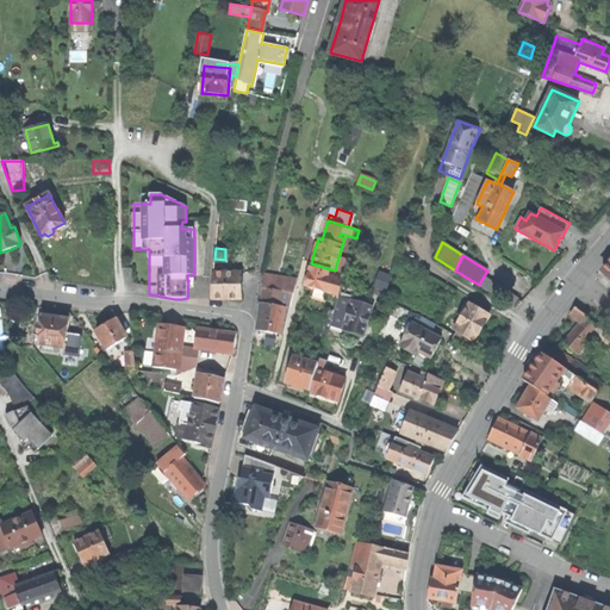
[(338,294),(346,273),(337,272),(335,278),(328,277),(330,269),(311,263),(309,274),(305,285),(338,294)]
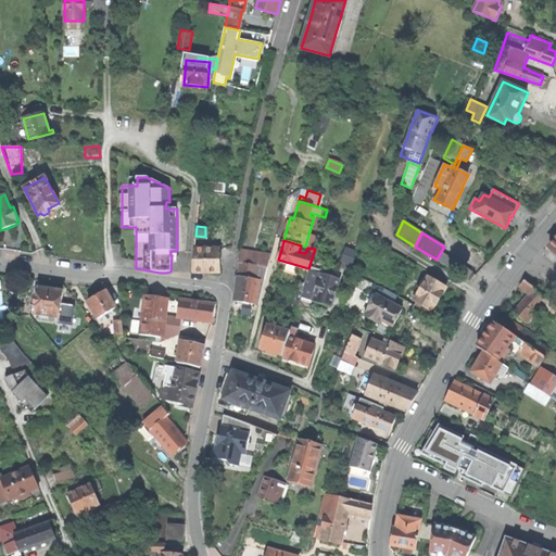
[(356,251),(345,248),(341,262),(351,265),(356,251)]
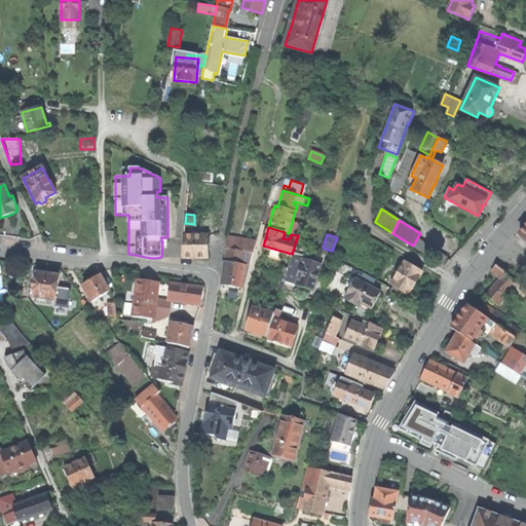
[(208,235),(184,235),(182,257),(208,257),(208,247),(208,235)]
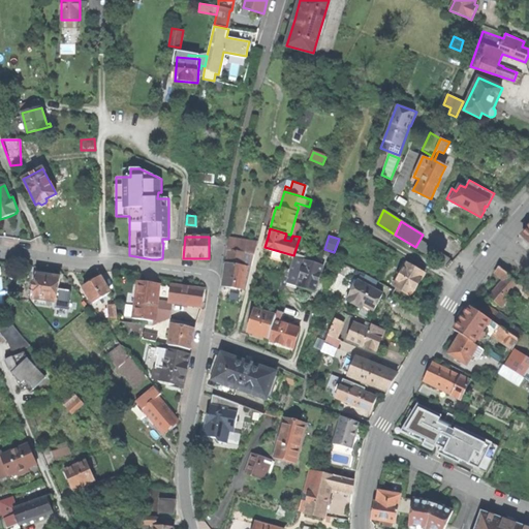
[(232,241),(231,250),(241,251),(242,243),(232,241)]
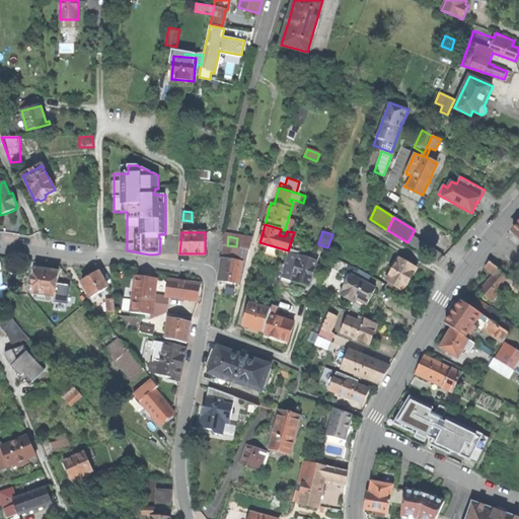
[(219,281),(239,284),(241,261),(238,261),(240,247),(250,248),(251,240),(237,238),(236,246),(227,245),(225,245),(223,258),(221,269),(219,281)]
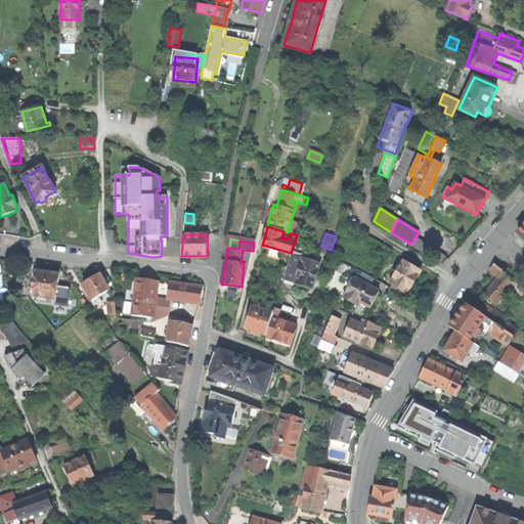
[(244,287),(253,251),(243,250),(241,263),(244,263),(242,287),(244,287)]
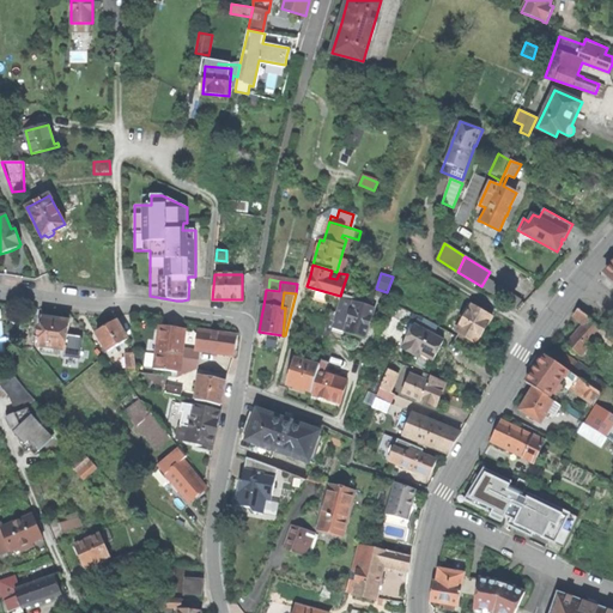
[(359,292),(356,302),(371,307),(372,303),(363,301),(365,293),(359,292)]
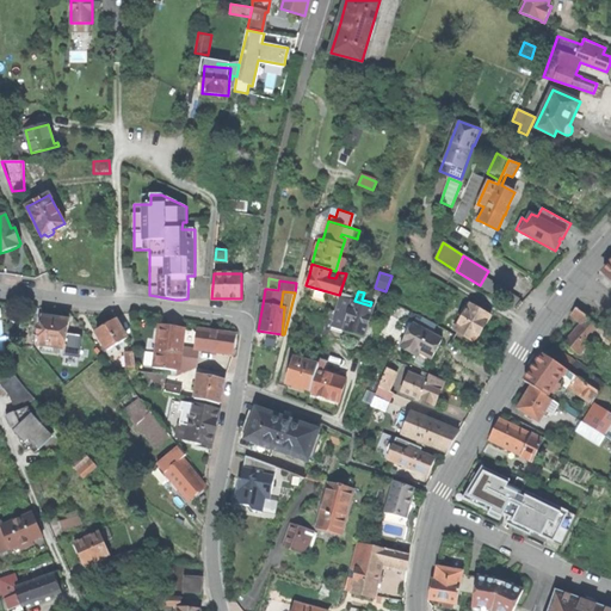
[(339,297),(333,319),(329,327),(352,333),(364,337),(374,307),(370,306),(355,301),(339,297)]
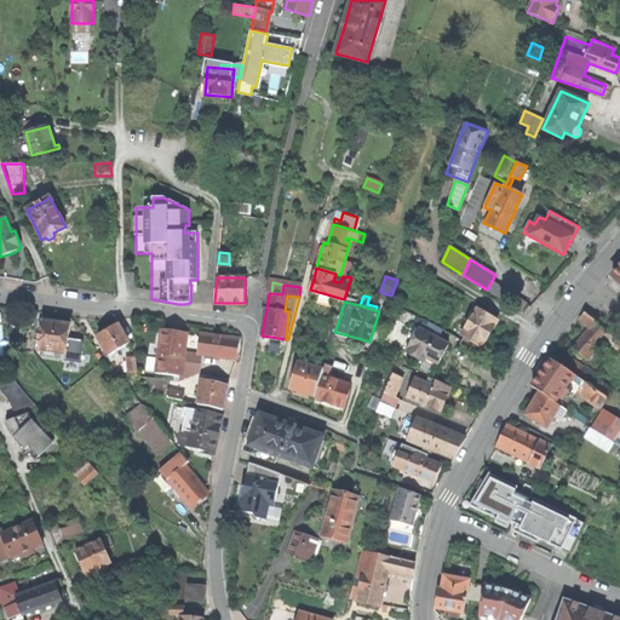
[(498,321),(472,306),(457,332),(465,337),(461,343),(478,354),(486,342),(498,321)]
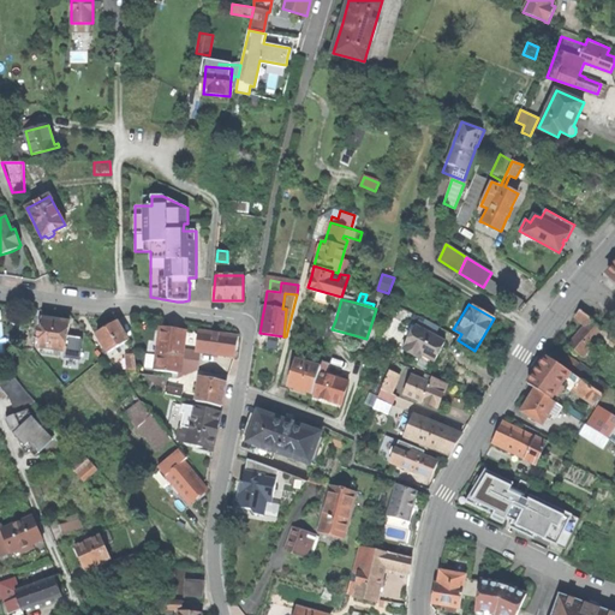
[(614,336),(613,335),(604,328),(603,330),(592,321),(593,320),(581,310),(575,317),(585,326),(575,336),(569,345),(581,356),(598,335),(604,340),(607,342),(609,340),(614,344),(614,336)]
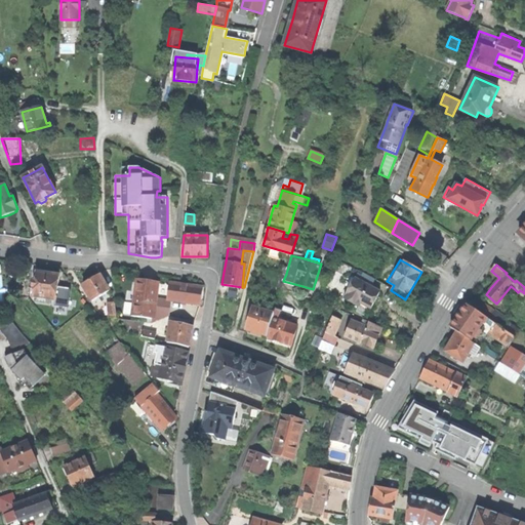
[(267,284),(281,288),(283,281),(286,274),(271,271),(267,284)]
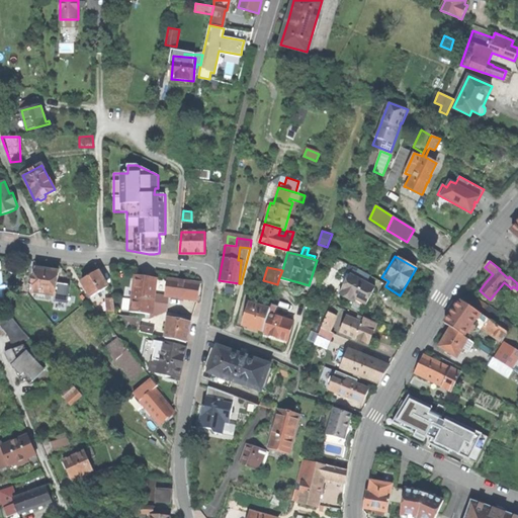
[(47,270),(36,269),(35,278),(33,278),(32,284),(34,285),(33,293),(57,296),(60,272),(47,270)]
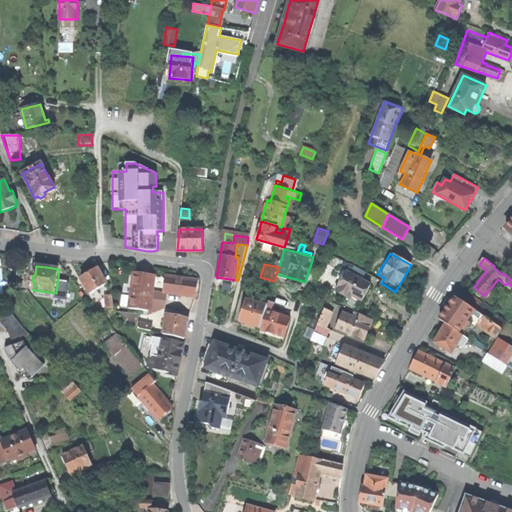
[(82,279),(91,294),(107,284),(99,269),(89,275),(82,279)]
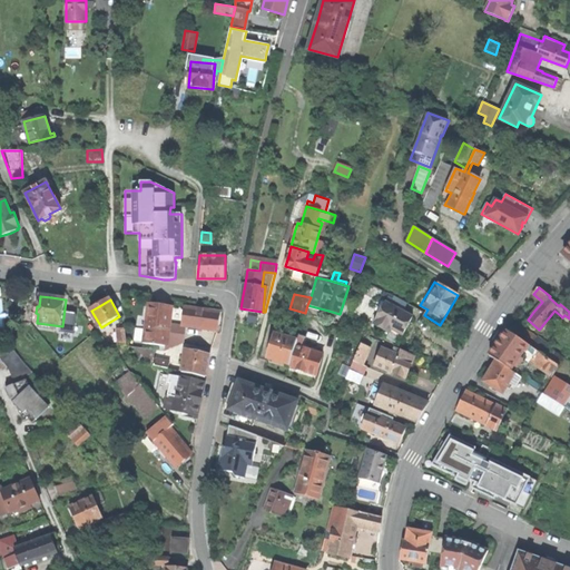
[(569,304),(564,300),(560,304),(568,311),(569,307),(569,304)]
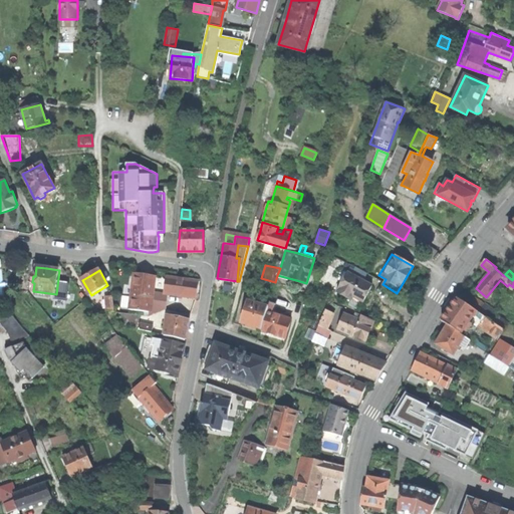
[(371,285),(347,272),(336,292),(351,300),(353,296),(363,302),(366,295),(371,285)]
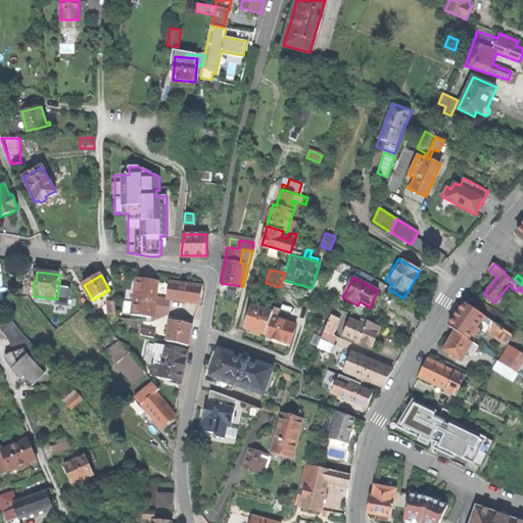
[(132,316),(152,319),(155,298),(157,283),(147,281),(137,280),(132,316)]
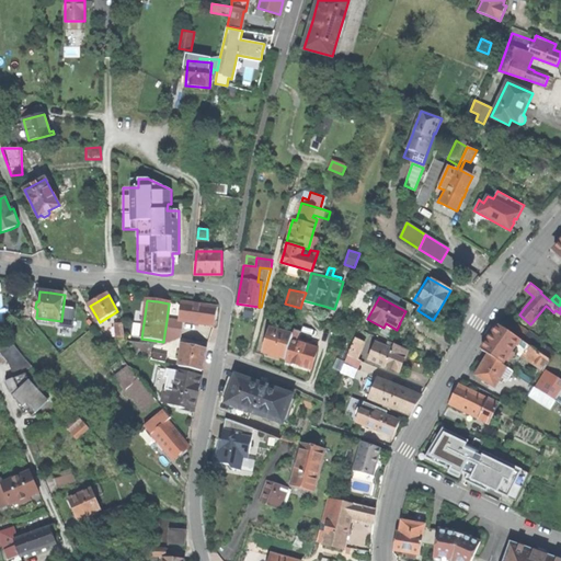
[(183,322),(215,327),(216,319),(218,308),(182,304),(180,322),(183,322)]
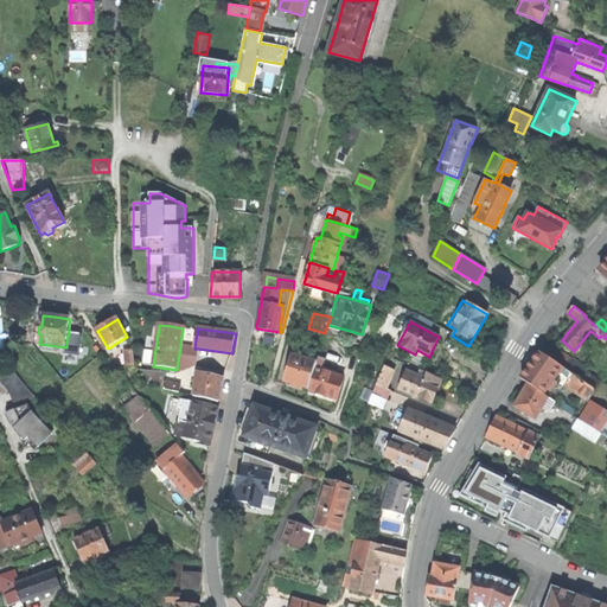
[(581,351),(596,336),(590,331),(574,351),(576,353),(580,350),(581,351)]
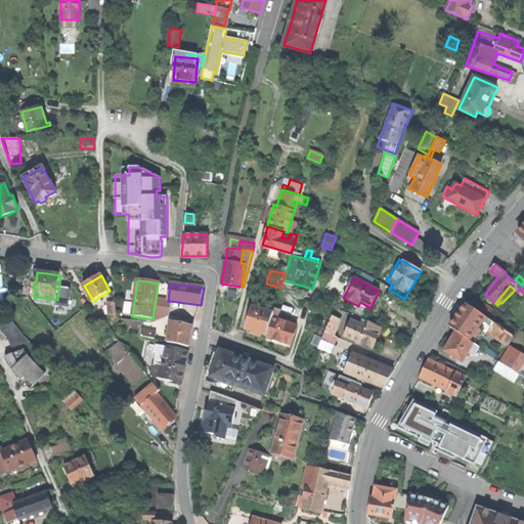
[(169,316),(170,306),(163,305),(161,300),(156,299),(153,319),(153,323),(169,316)]
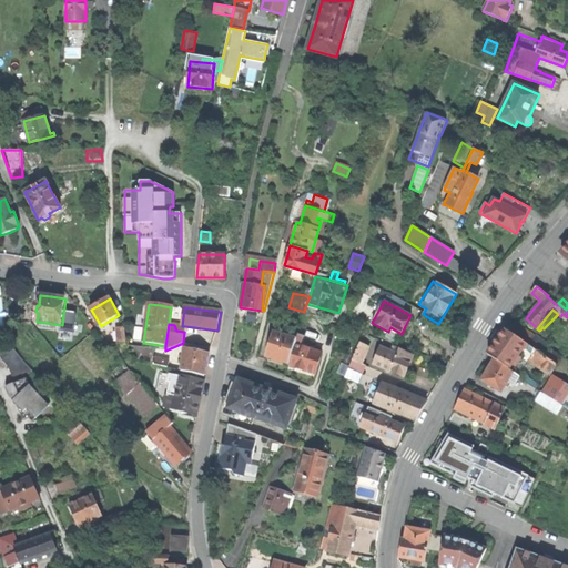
[(280,359),(290,363),(296,338),(281,334),(283,331),(277,328),(276,333),(274,332),(266,356),(280,359)]
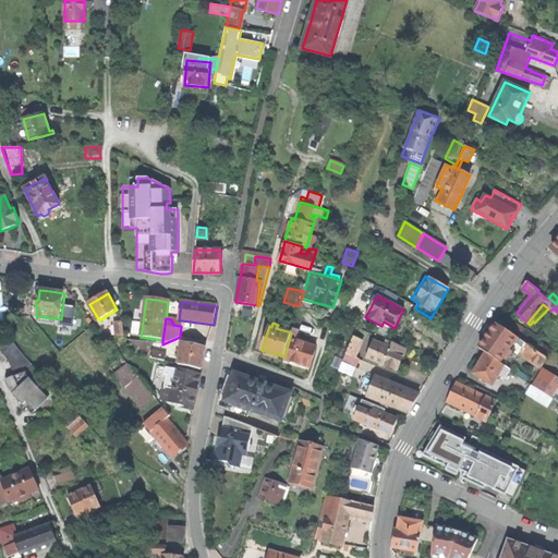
[(116,325),(100,329),(107,338),(125,340),(124,324),(116,325)]
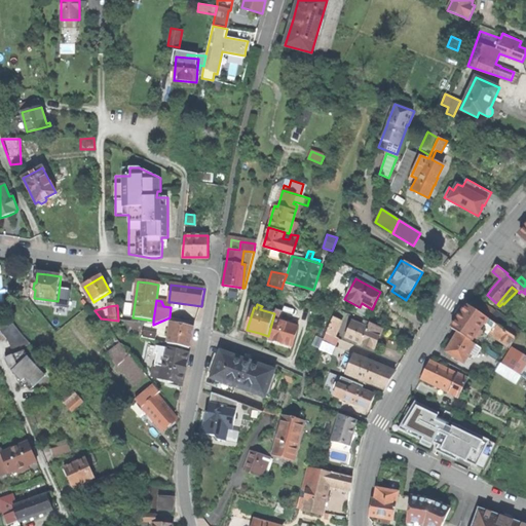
[(516,337),(467,305),(460,315),(452,328),(458,332),(471,341),(474,337),(476,339),(482,331),(479,329),(482,325),(485,325),(487,331),(510,346),(516,337)]
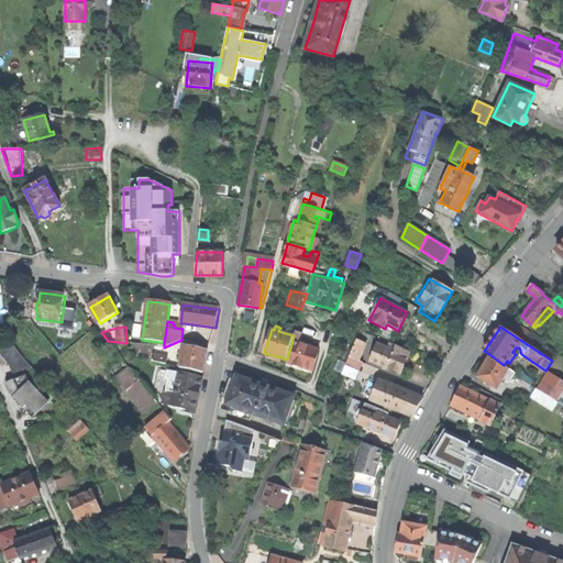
[(312,370),(319,349),(297,342),(299,333),(295,332),(294,335),(287,360),(286,362),(300,366),(312,370)]
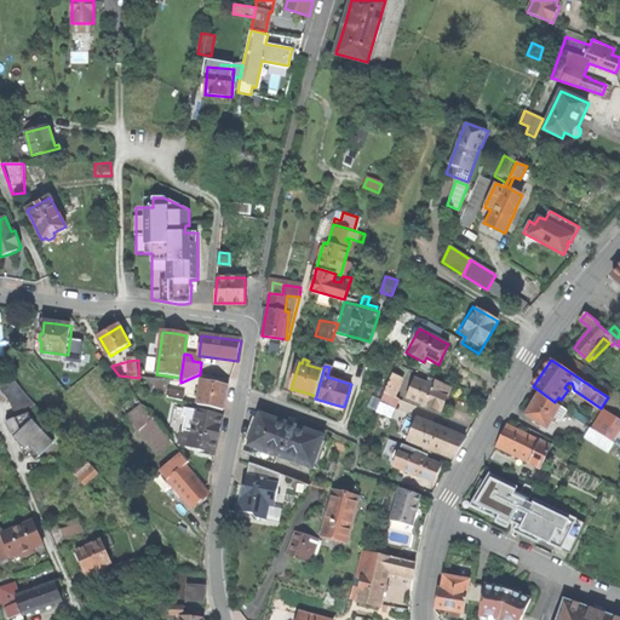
[(402,378),(392,374),(385,392),(395,396),(402,378)]
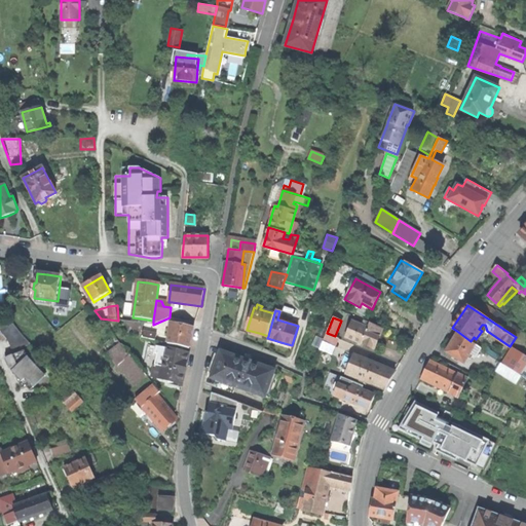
[(24,337),(11,322),(3,327),(15,343),(26,354),(34,348),(24,337)]
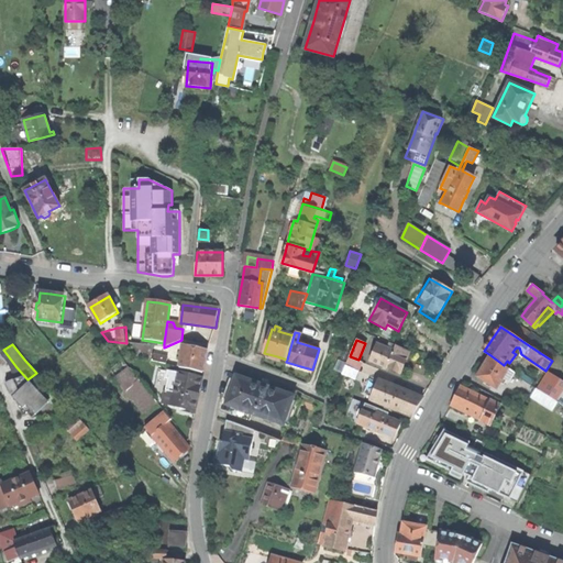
[(409,351),(396,345),(394,351),(377,344),(371,361),(400,373),(405,364),(409,351)]
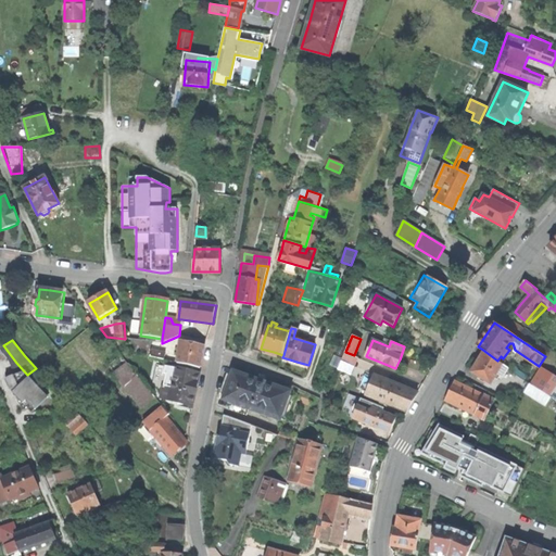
[(181,343),(178,365),(201,369),(203,359),(204,348),(181,343)]
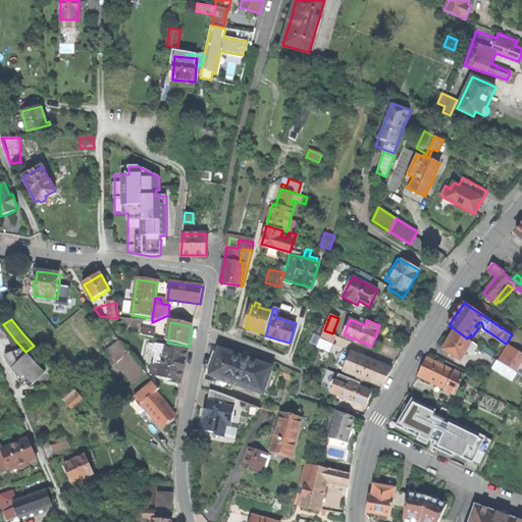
[(478,346),(467,338),(455,329),(448,341),(442,349),(461,360),(467,350),(472,354),(478,346)]
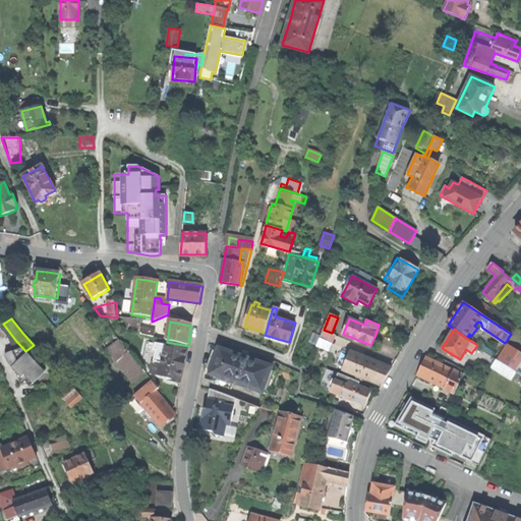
[(142,330),(141,336),(155,339),(156,333),(142,330)]
